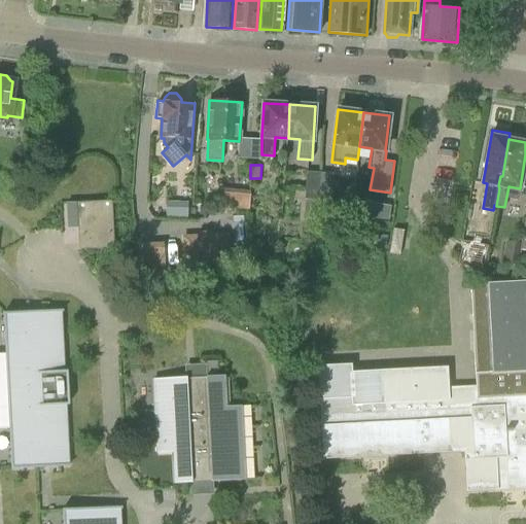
[(319,199),(319,196),(321,171),(307,170),(305,198),(319,199)]
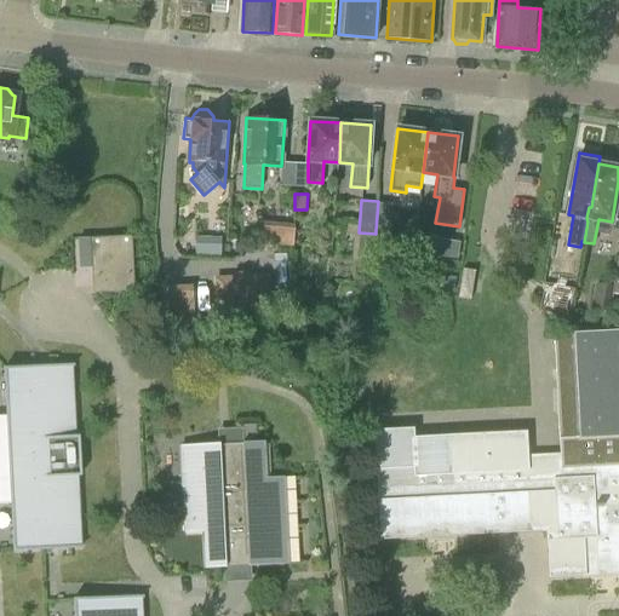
[(391,202),(378,201),(376,230),(389,231),(391,202)]
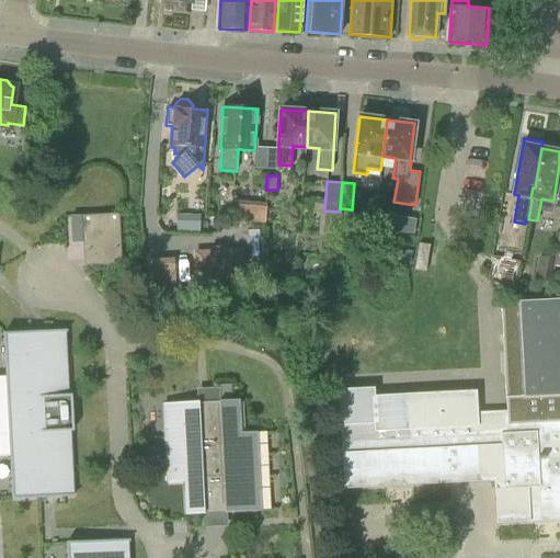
[(183,211),(182,227),(204,227),(204,212),(183,211)]
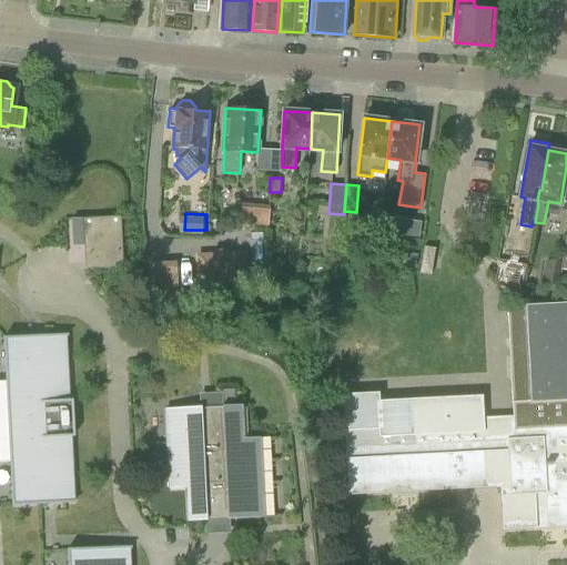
[(424,234),(426,218),(393,214),(391,230),(424,234)]
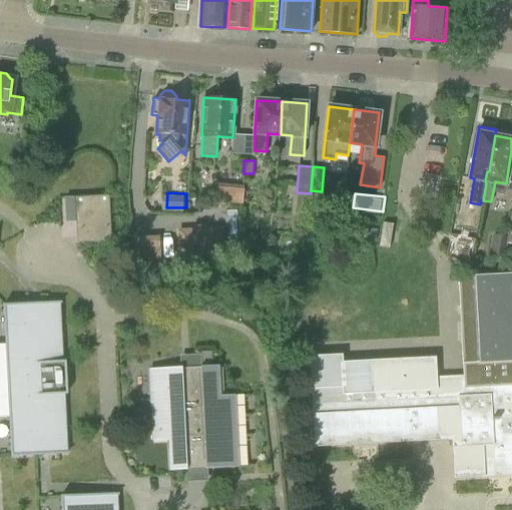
[(75,195),(78,241),(112,239),(109,194),(75,195)]
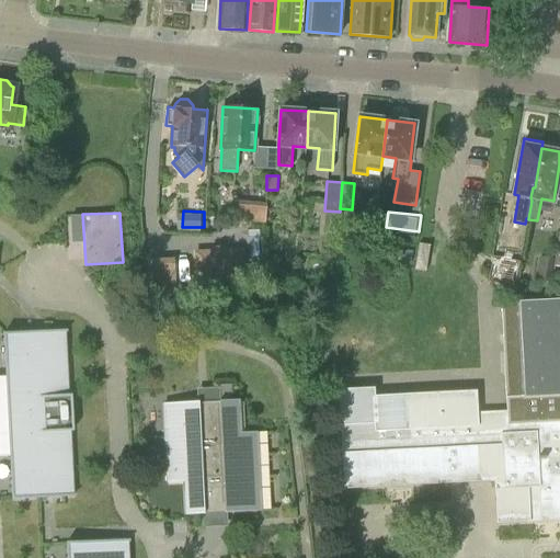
[(237,240),(193,242),(194,264),(238,262),(237,240)]
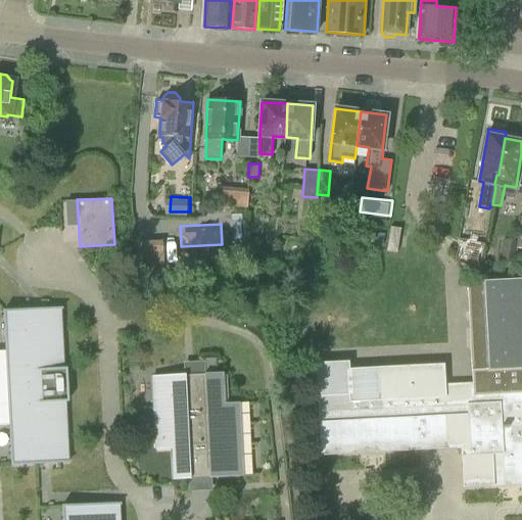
[(400,228),(391,226),(387,250),(397,251),(400,228)]
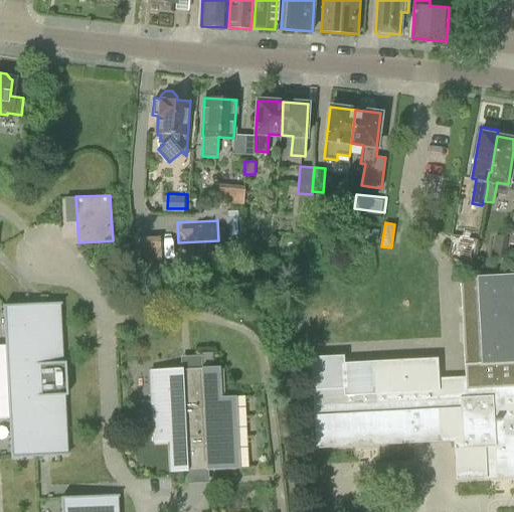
[(480,237),(453,232),(449,259),(475,264),(480,237)]
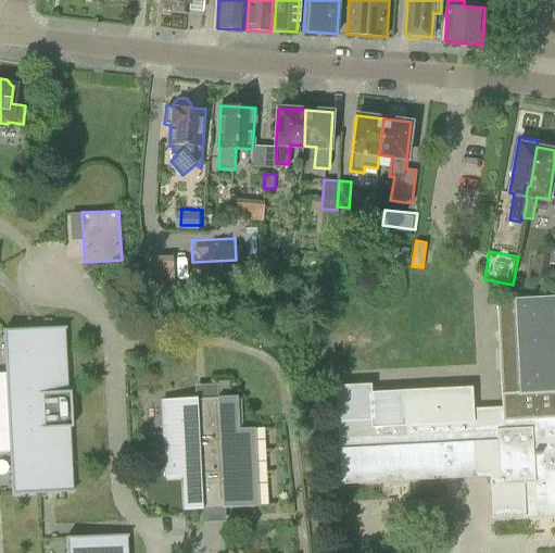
[(551,255),(550,255),(534,252),(530,278),(545,279),(546,273),(547,273),(551,255)]
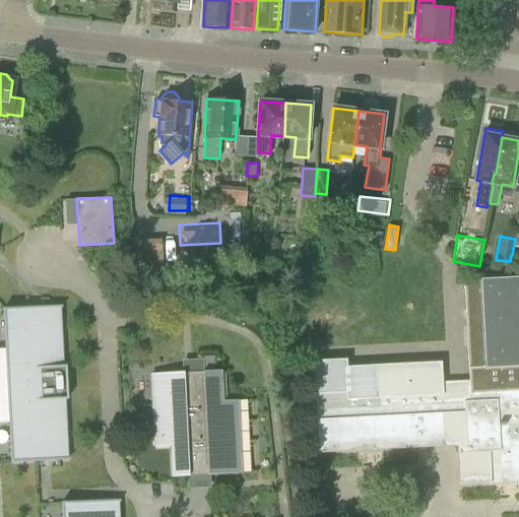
[(470,379),(471,400),(518,397),(518,275),(465,279),(470,379)]
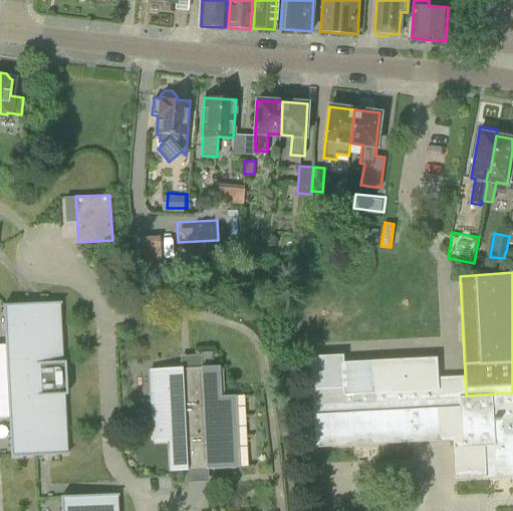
[(150,274),(151,295),(161,295),(160,273),(150,274)]
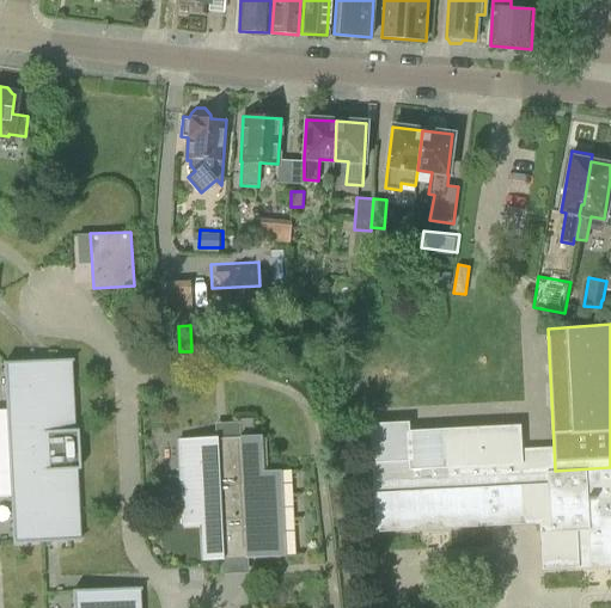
[(0,407),(0,496),(11,496),(12,505),(13,542),(43,541),(60,540),(84,539),(73,357),(56,358),(46,358),(4,361),(6,399),(6,409),(0,407)]
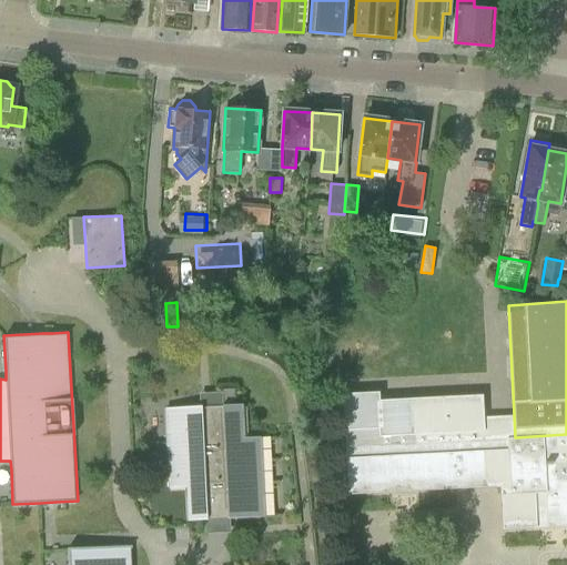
[(204,391),(206,404),(229,399),(225,386),(204,391)]
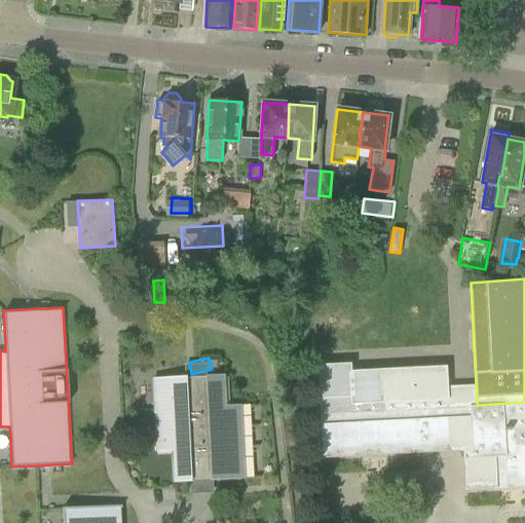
[(524,402),(477,405),(476,383),(449,384),(448,363),(351,368),(351,360),(319,362),(323,454),(463,447),(465,488),(524,485),(524,402)]
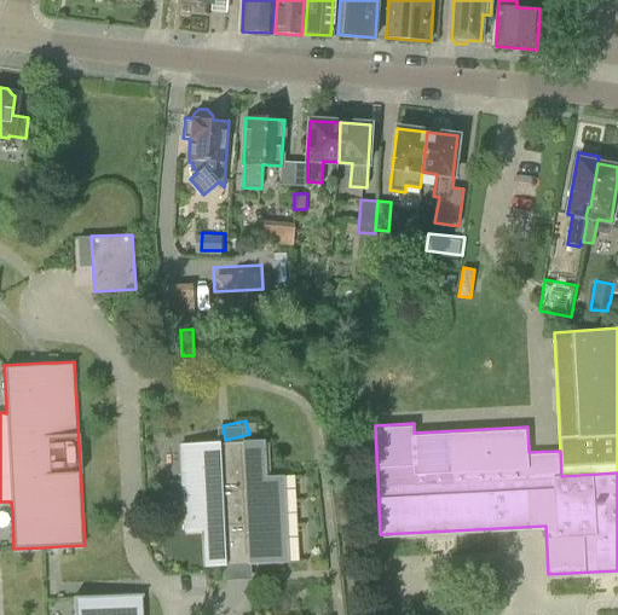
[(204,564),(249,563),(288,561),(284,474),(265,475),(264,440),(231,441),(220,441),(182,444),(185,531),(203,529),(204,564)]
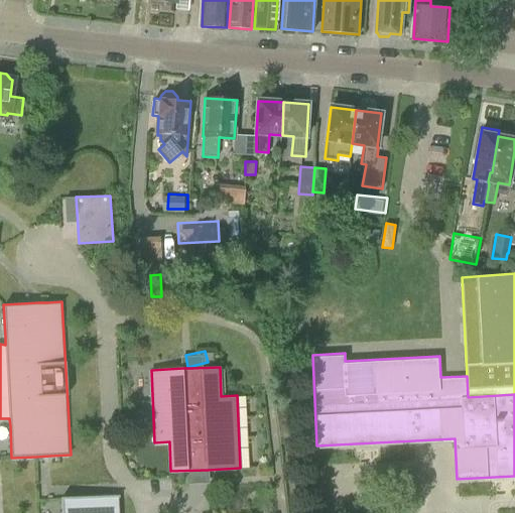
[(120,512),(120,494),(61,497),(61,512),(120,512)]
